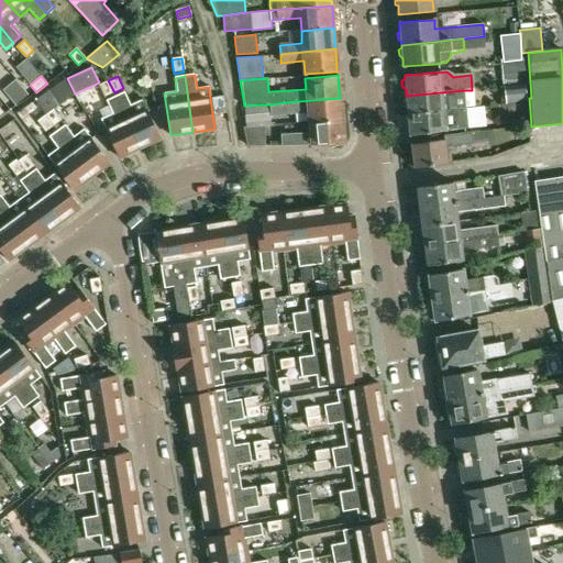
[(63,78),(48,89),(59,105),(74,94),(63,78)]
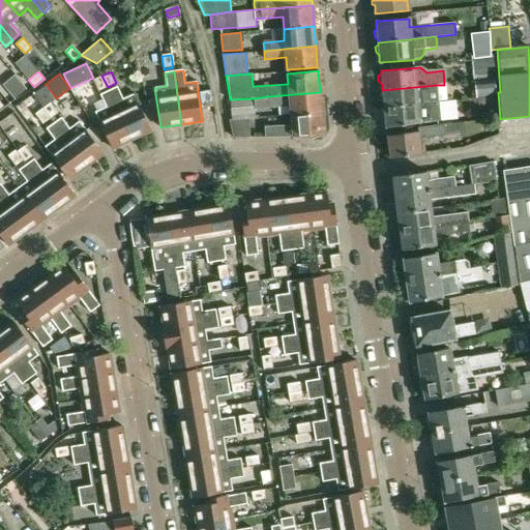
[(26,89),(15,75),(3,84),(15,98),(26,89)]
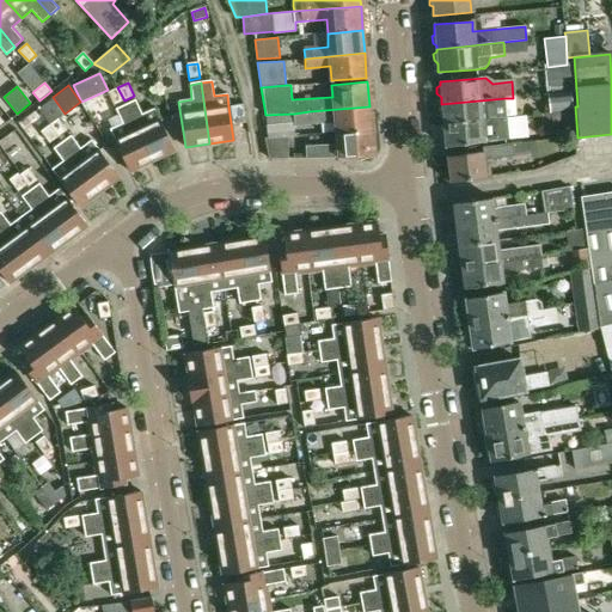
[(114,105),(124,101),(117,87),(108,91),(114,105)]
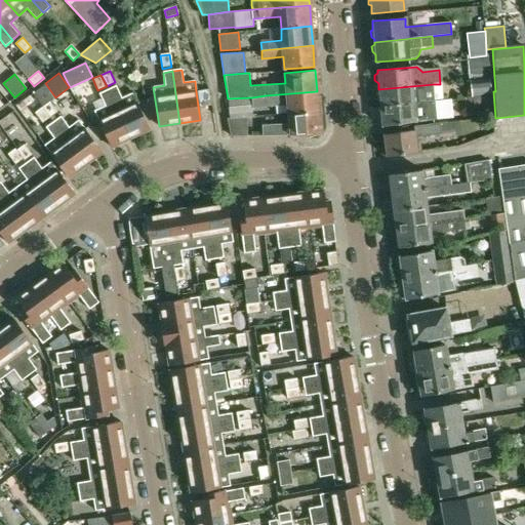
[(470,81),(466,81),(468,98),(491,95),(490,79),(470,81)]
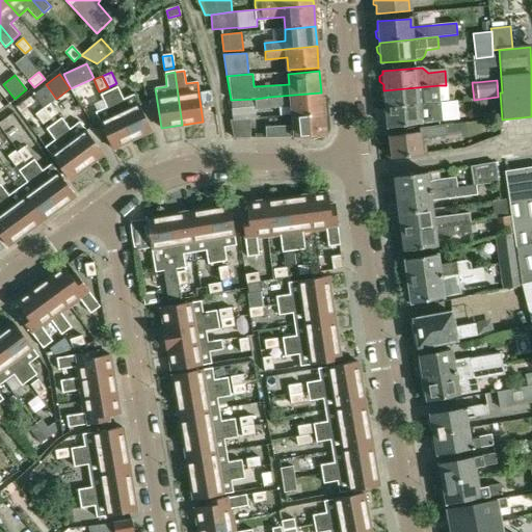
[(418,106),(441,104),(440,85),(383,90),(384,98),(381,101),(381,106),(384,108),(384,109),(418,106)]
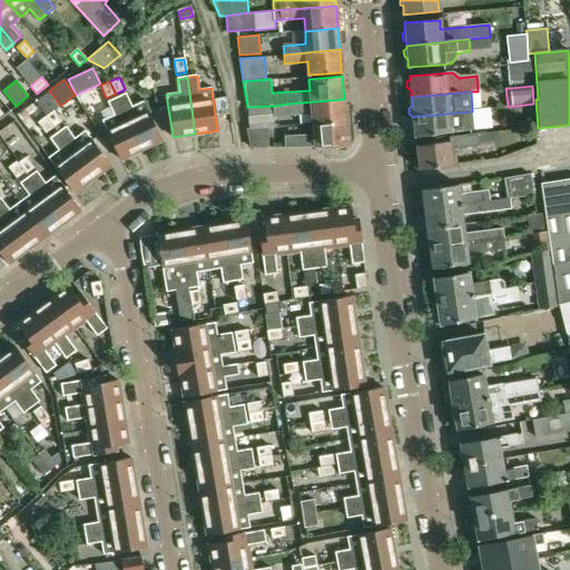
[(127,94),(118,98),(141,149),(161,140),(145,100),(133,106),(127,94)]
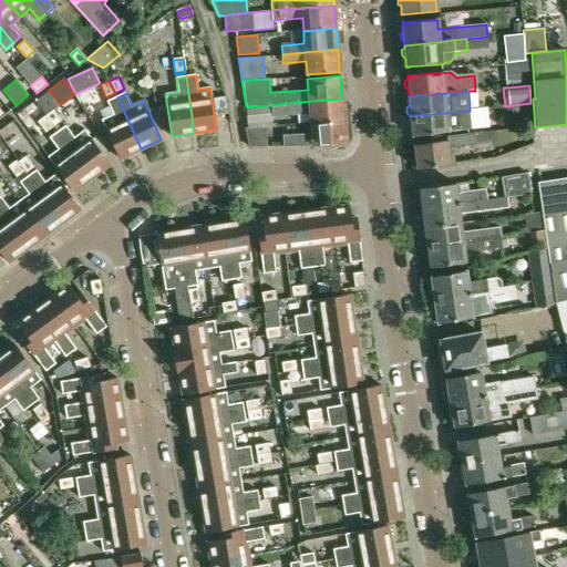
[(120,158),(141,148),(117,98),(107,102),(113,114),(102,120),(120,158)]
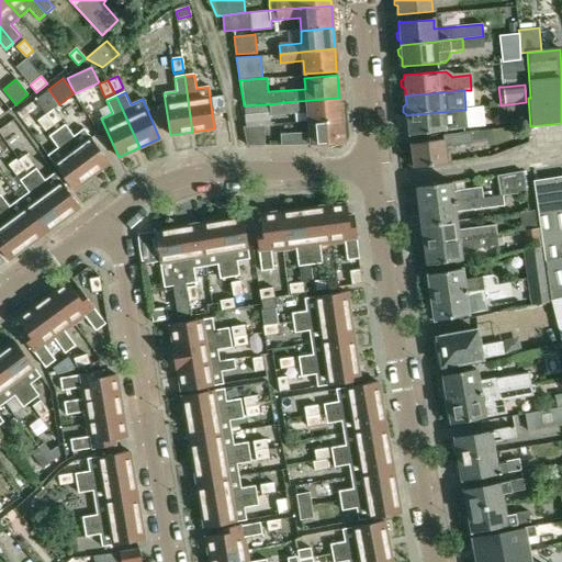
[(339,98),(284,102),(270,104),(270,114),(307,111),(307,122),(340,120),(339,98)]
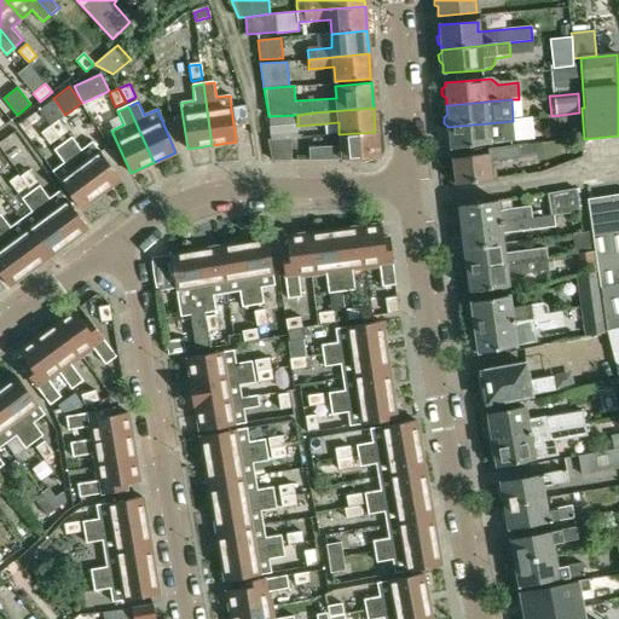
[(548,117),(548,123),(550,129),(559,128),(561,133),(583,131),(582,113),(579,113),(551,116),(548,117)]
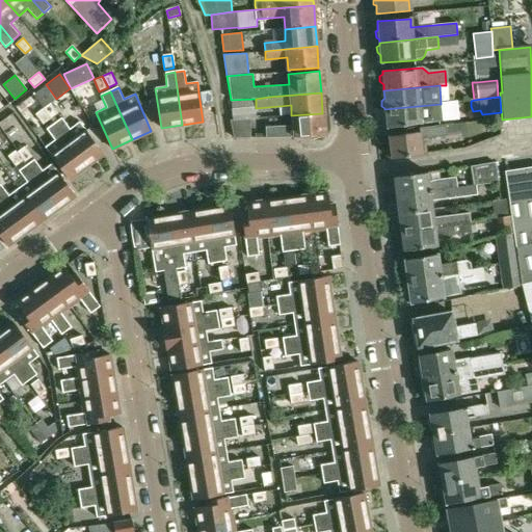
[(231,101),(233,120),(250,120),(256,118),(254,99),(231,101)]
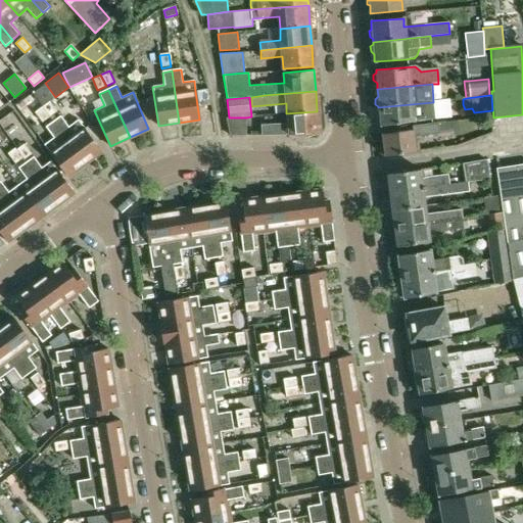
[(50,101),(43,106),(50,117),(57,111),(50,101)]
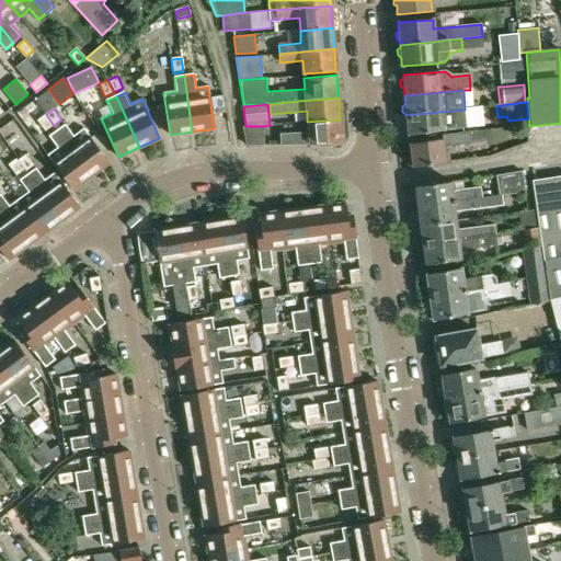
[(465,110),(441,112),(405,115),(407,123),(403,126),(403,129),(407,133),(408,137),(442,134),(443,134),(443,129),(467,128),(465,110)]
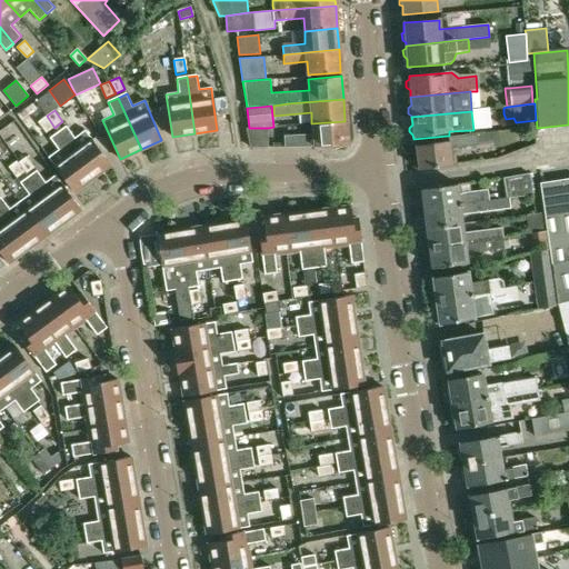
[(55,128),(47,116),(38,122),(47,133),(55,128)]
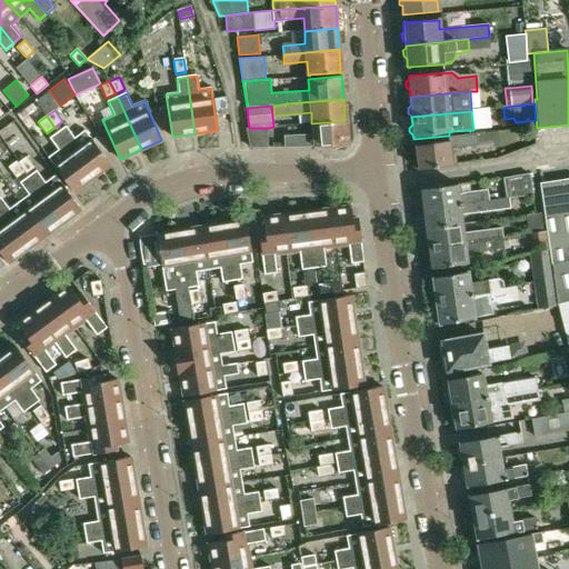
[(291,146),(340,145),(346,140),(345,121),(311,123),(312,133),(283,136),(283,147),(291,146)]
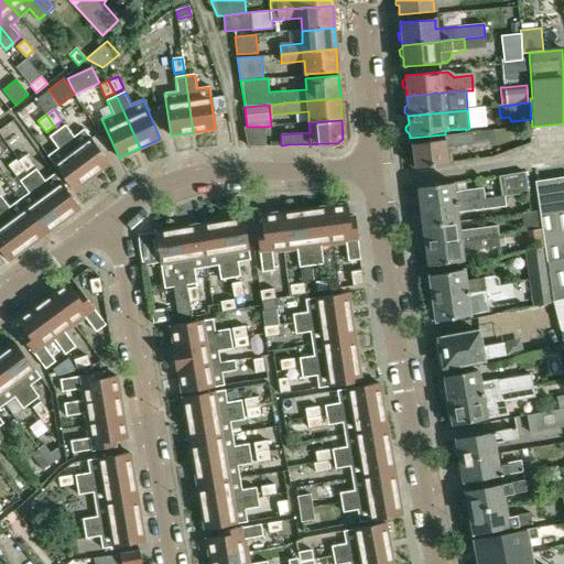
[(66,126),(58,131),(91,176),(109,163),(84,129),(74,137),(66,126)]
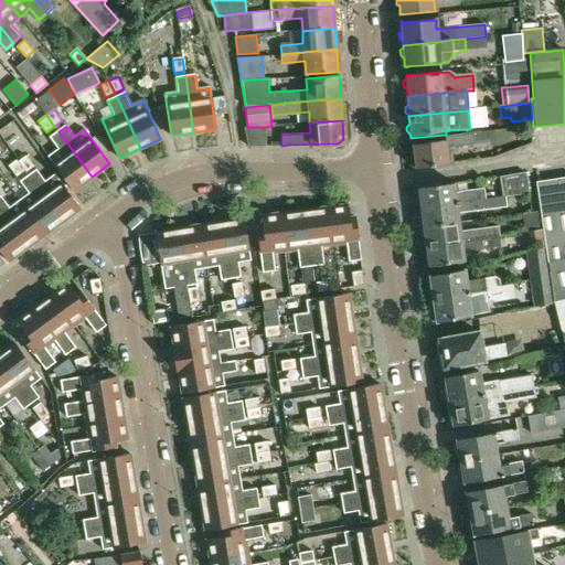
[(266,146),(266,127),(247,127),(245,128),(248,146),(266,146)]
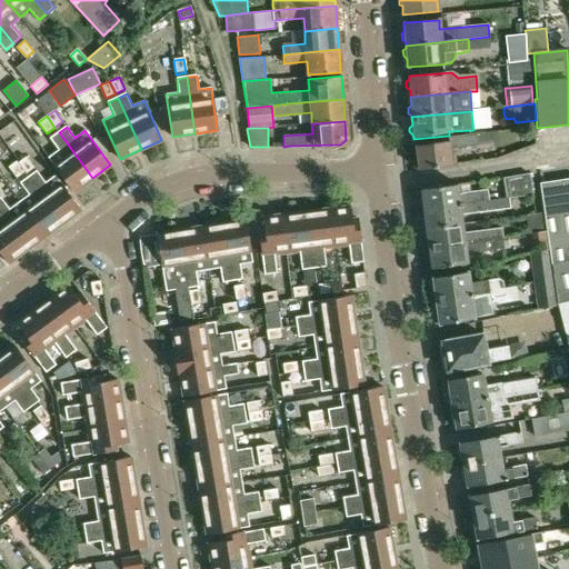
[(75,191),(92,178),(59,132),(50,139),(58,150),(49,156),(75,191)]
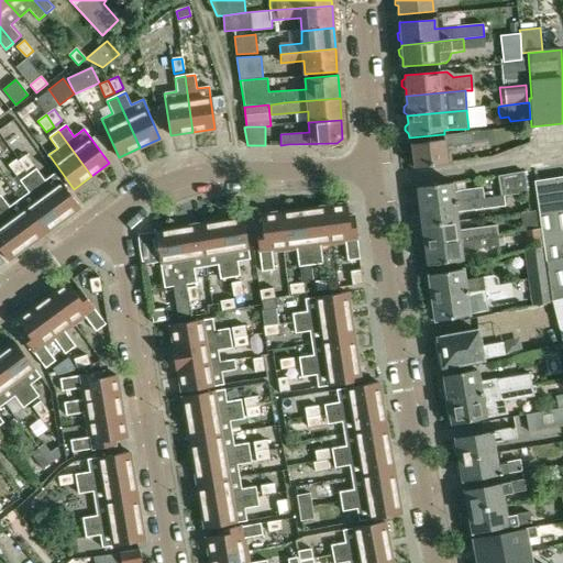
[(444,141),(410,145),(414,167),(446,163),(445,148),(473,144),(472,134),(443,138),(444,141)]
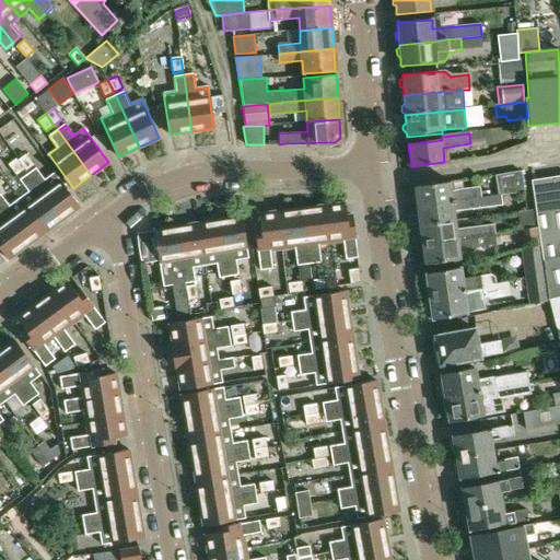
[(18,161),(24,171),(25,172),(34,166),(25,154),(18,161)]
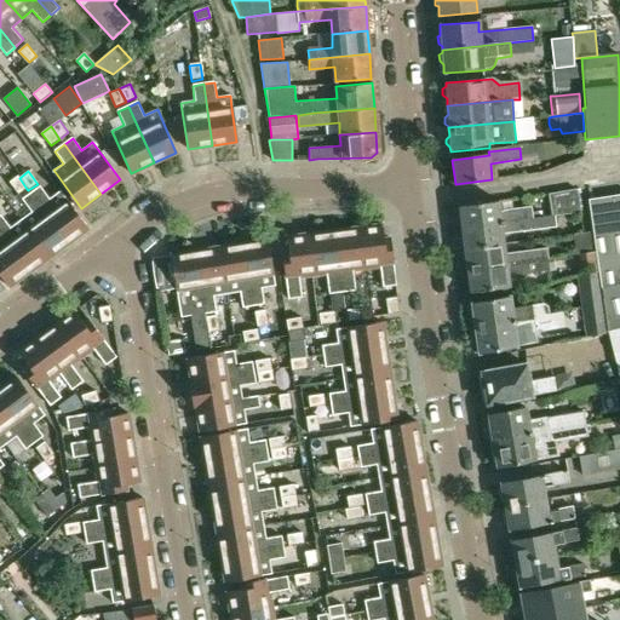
[(27,189),(19,178),(18,176),(9,183),(18,195),(27,189)]
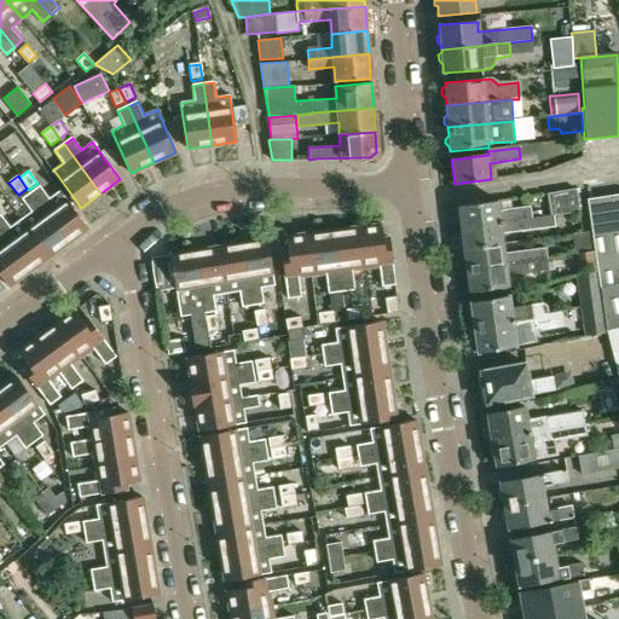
[(68,243),(88,227),(61,189),(48,198),(40,186),(30,194),(68,243)]
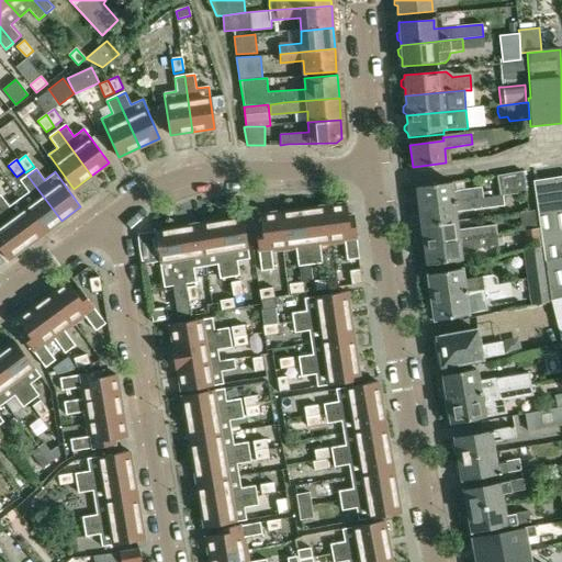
[(498,197),(503,197),(525,193),(521,172),(496,176),(498,197)]
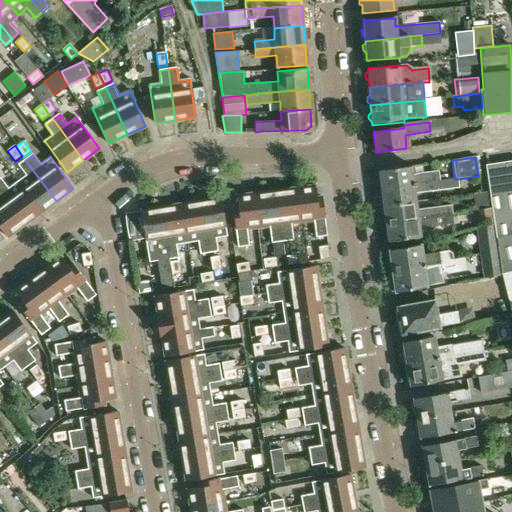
[(25,175),(17,181),(40,213),(56,201),(25,160),(18,165),(25,175)]
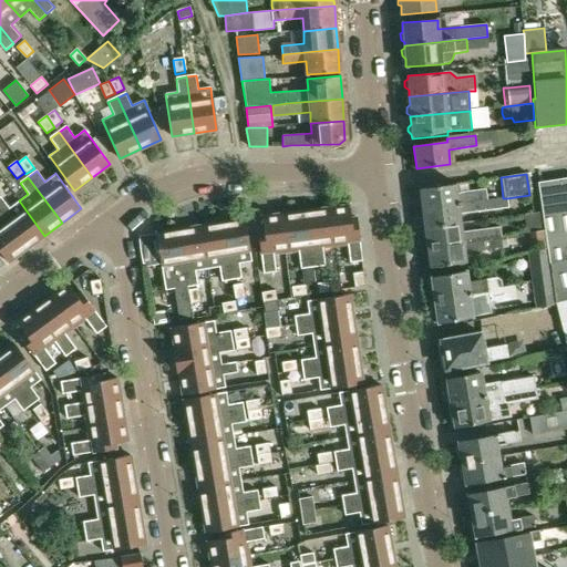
[(547,248),(550,276),(555,303),(556,303),(566,300),(566,178),(537,184),(547,248)]
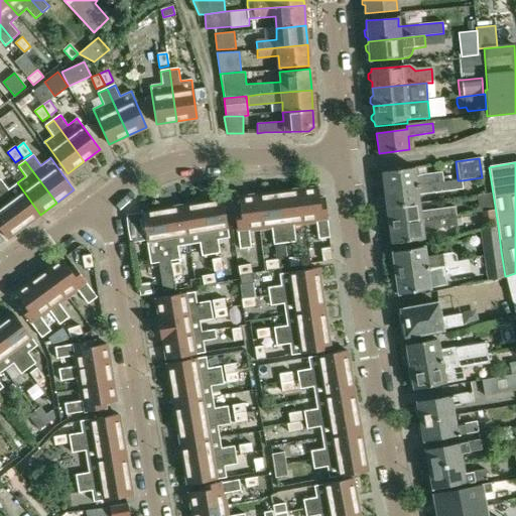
[(383,191),(441,183),(440,175),(415,178),(414,168),(381,172),(382,174),(379,176),(379,180),(382,181),(383,191)]
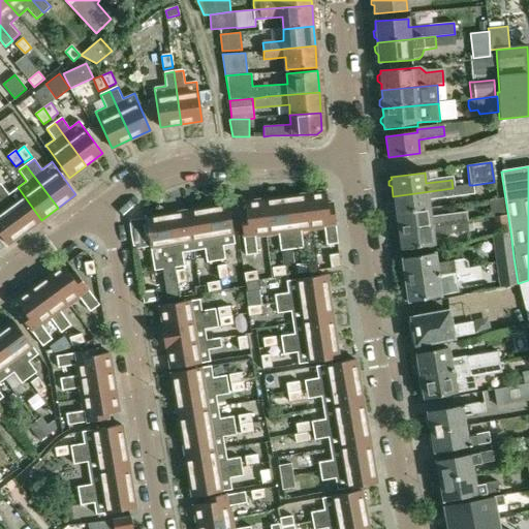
[(0,184),(0,199),(24,232),(41,220),(18,187),(7,194),(0,184)]
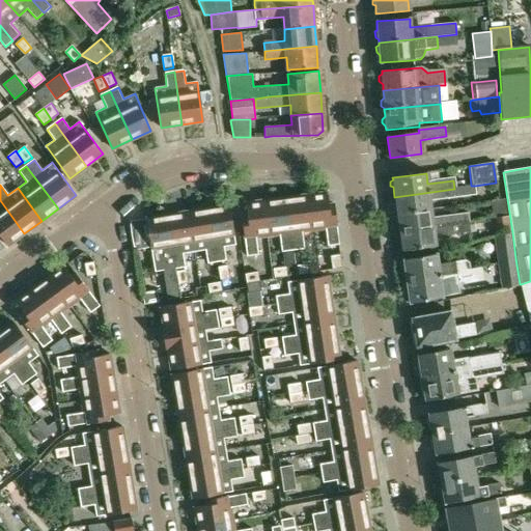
[(477,195),(475,186),(471,186),(454,189),(394,197),(395,202),(393,204),(393,208),(396,212),(396,214),(431,210),(430,201),(477,195)]
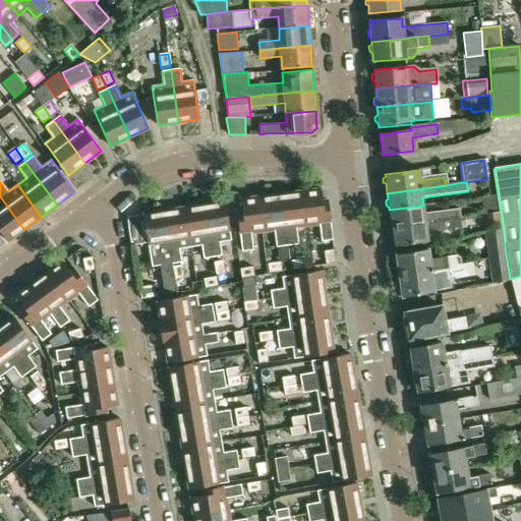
[(322,200),(321,188),(302,190),(307,227),(320,226),(322,241),(332,239),(330,220),(328,199),(322,200)]
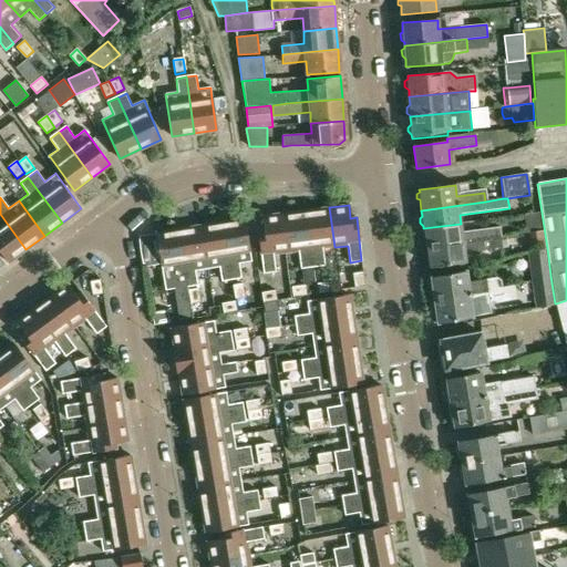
[(322,248),(334,247),(329,207),(306,210),(309,246),(312,267),(325,266),(322,248)]
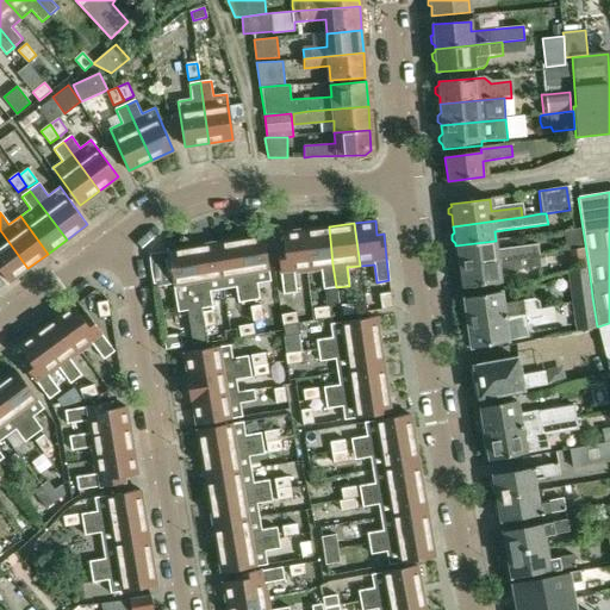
[(336,287),(332,265),(329,226),(302,230),(307,272),(321,271),(323,288),(336,287)]
